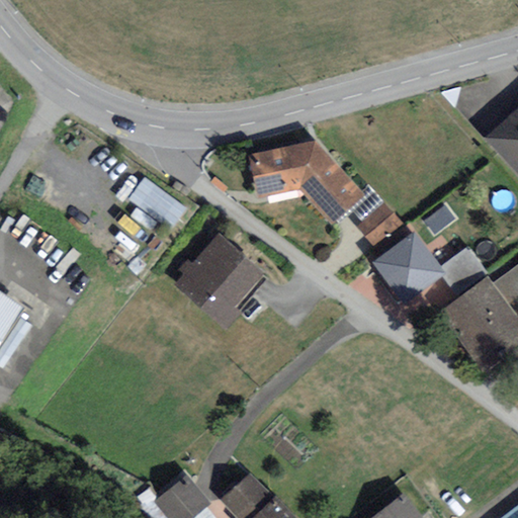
[(517,106),(484,138),(517,175),(517,106)]
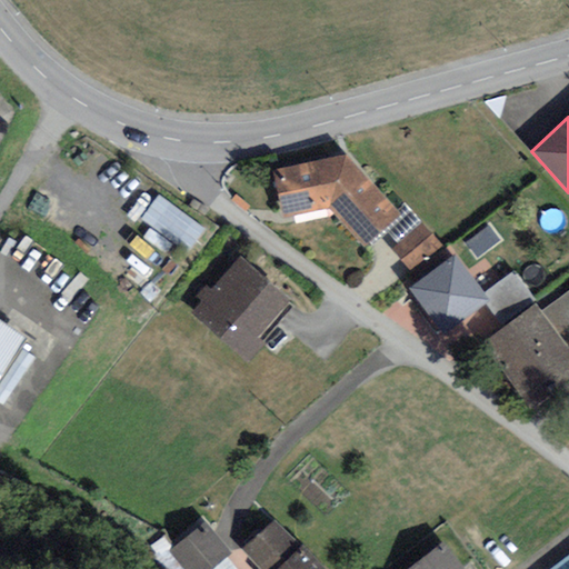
[(345,156),(273,171),(283,218),(329,209),(366,248),(386,229),(400,216),(396,211),(345,156)]
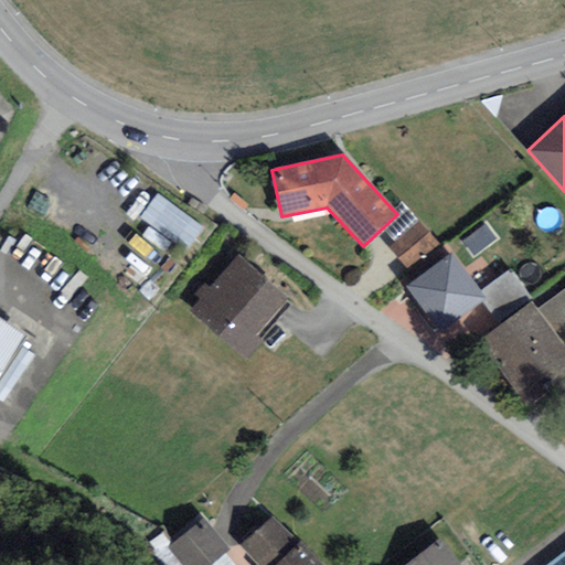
[(188,252),(204,230),(157,194),(139,217),(188,252)]
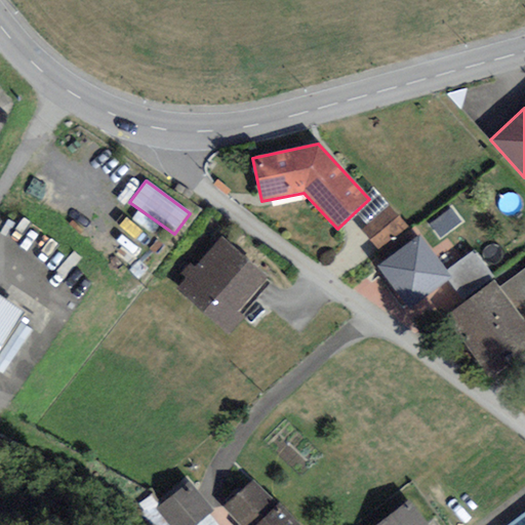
[(368,225),(390,207),(372,188),(365,195),(369,199),(356,211),(368,225)]
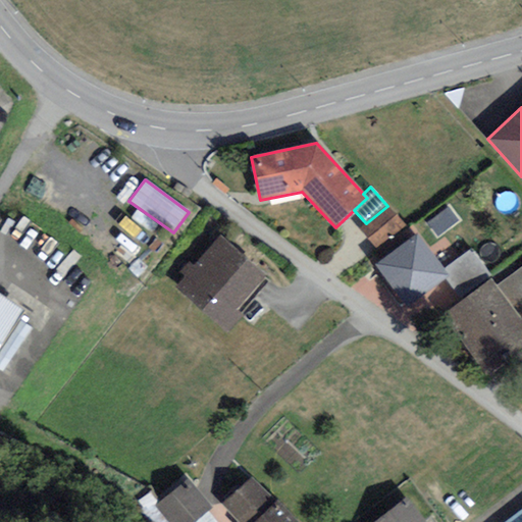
[(366,223),(360,229),(376,249),(404,226),(387,206),(366,223)]
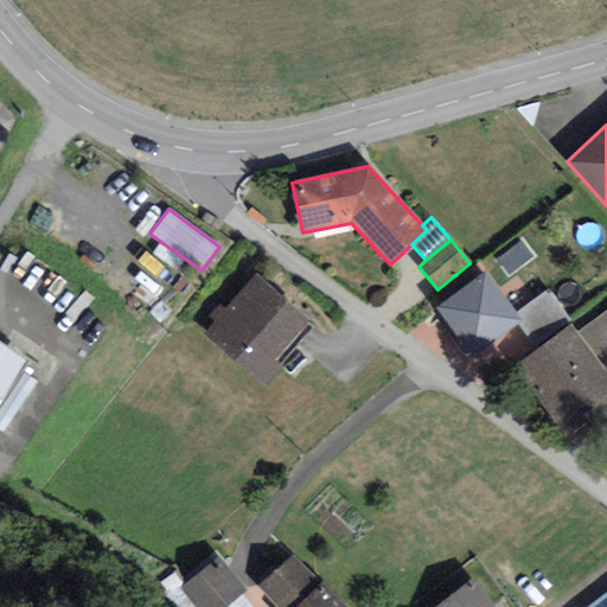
[(509,275),(532,257),(521,241),(496,259),(509,275)]
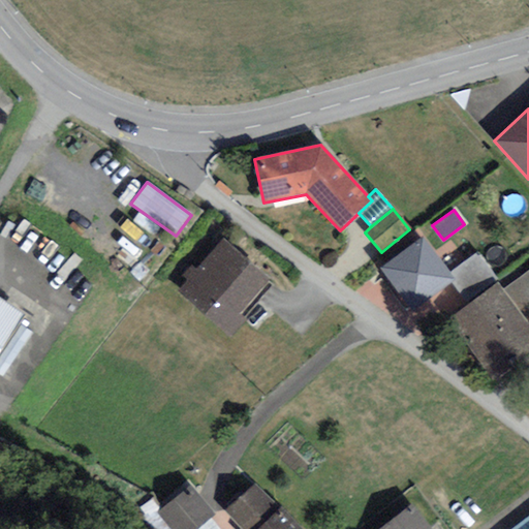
[(449,275),(422,238),(380,269),(412,311),(449,283),(454,280),(449,275)]
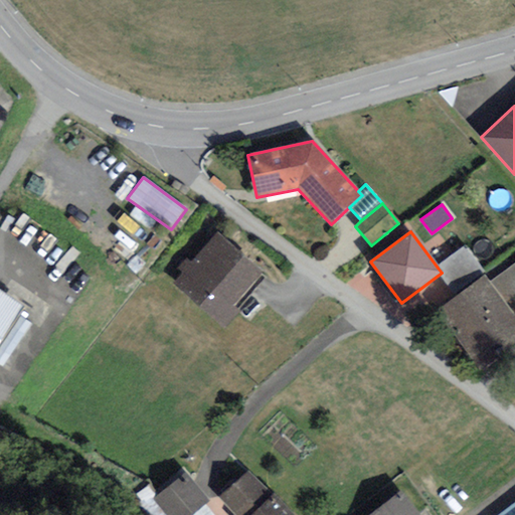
[(232,306),(261,275),(217,235),(174,284),(216,321),(226,330),(241,314),(232,306)]
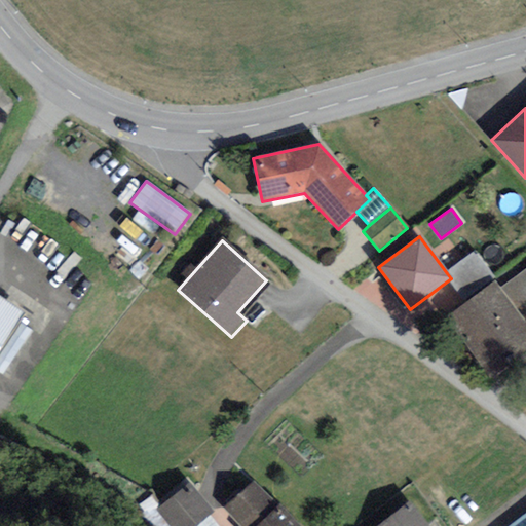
[(464,305),(495,282),(475,253),(447,273),(451,278),(447,282),(464,305)]
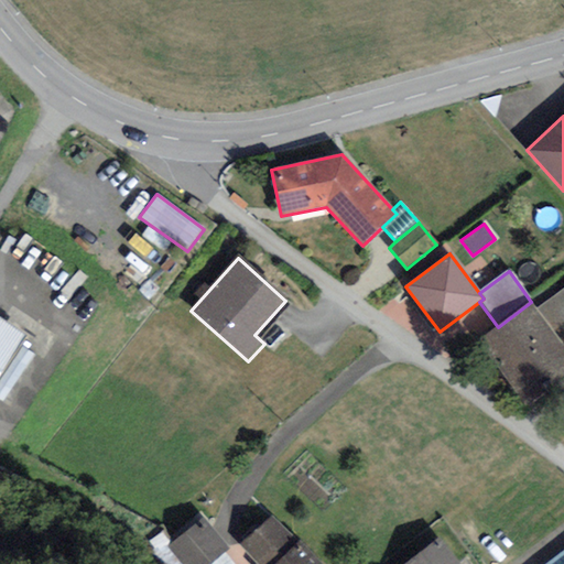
[(563,286),(535,307),(563,347),(563,286)]
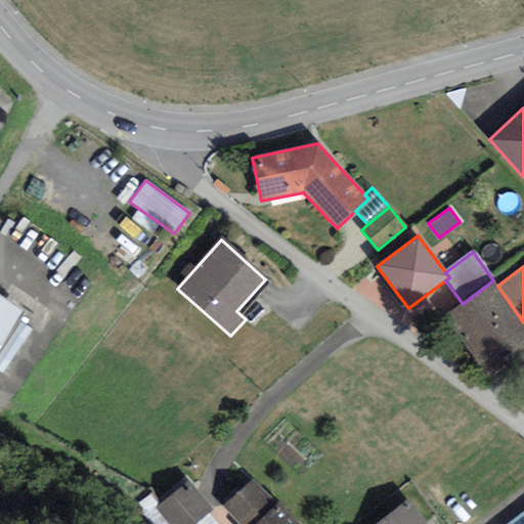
[(523,322),(497,286),(493,280),(463,304),(444,316),(486,375),(523,346),(523,322)]
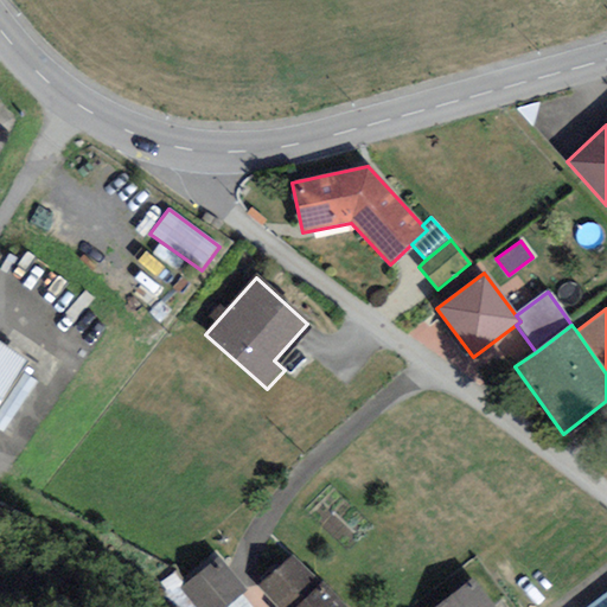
[(0,400),(27,362),(0,342),(0,400)]
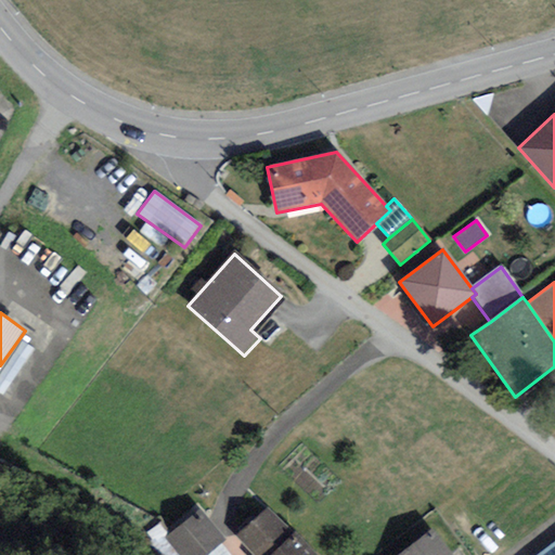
[(312,554),(269,508),(239,537),(256,554),(312,554)]
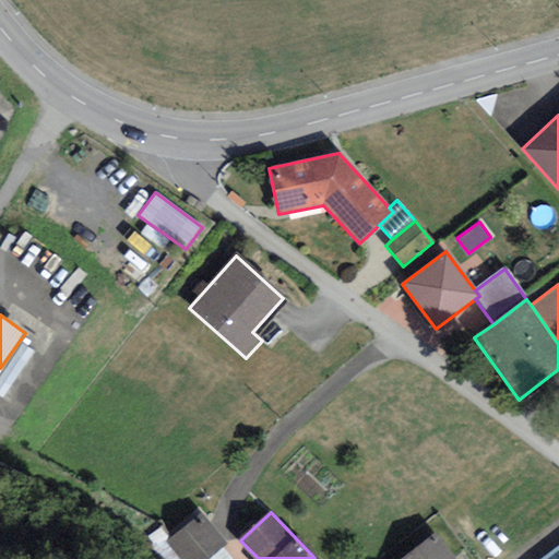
[(209,558),(226,545),(200,515),(167,544),(180,558),(209,558)]
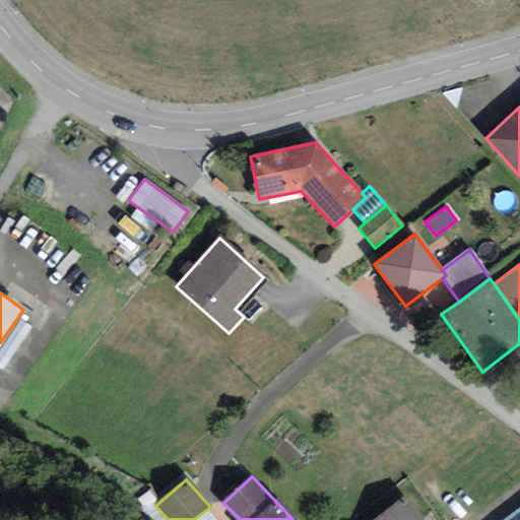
[(423,519),(405,497),(373,519),(423,519)]
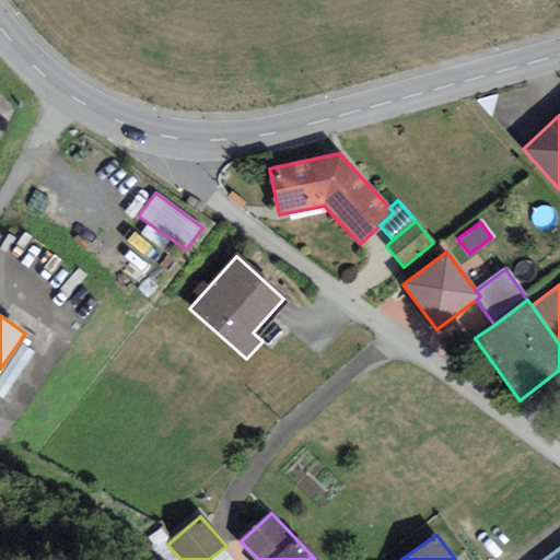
[(559,559),(559,545),(539,559),(559,559)]
